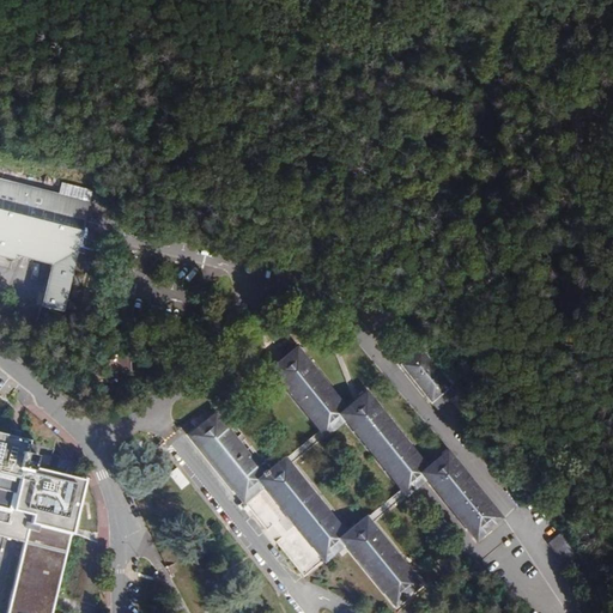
[(0,255),(14,259),(14,255),(52,265),(37,322),(58,328),(89,204),(87,204),(91,192),(62,184),(60,195),(0,180),(0,255)]
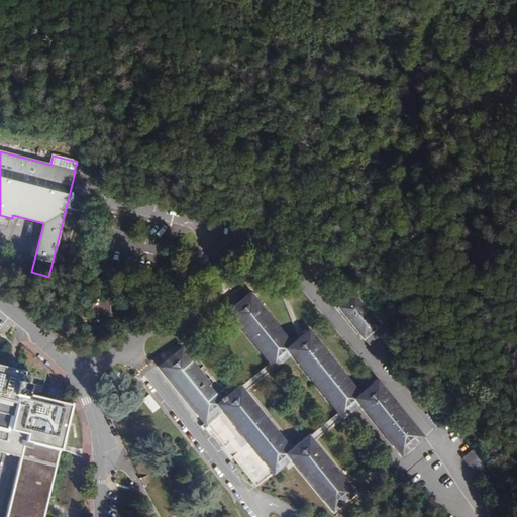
[(96,229),(91,254),(99,256),(104,231),(96,229)]
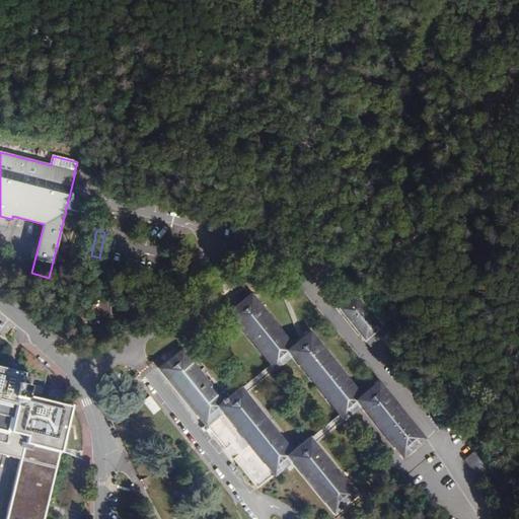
[(112,232),(108,247),(115,248),(118,233),(112,232)]
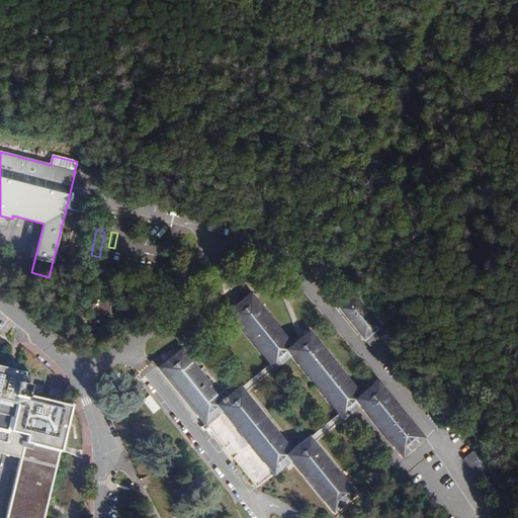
[(128,235),(122,234),(118,249),(124,250),(128,235)]
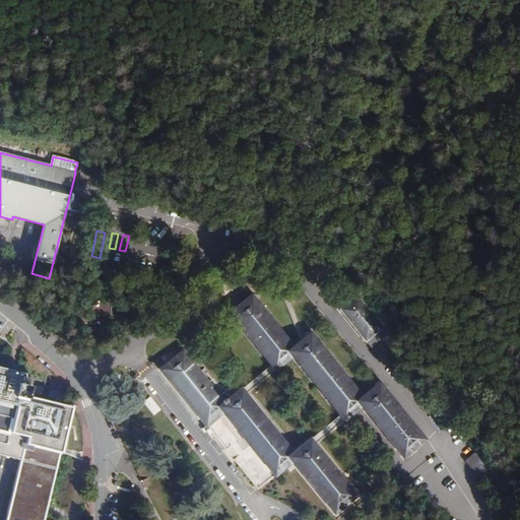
[(132,239),(129,253),(138,255),(141,241),(132,239)]
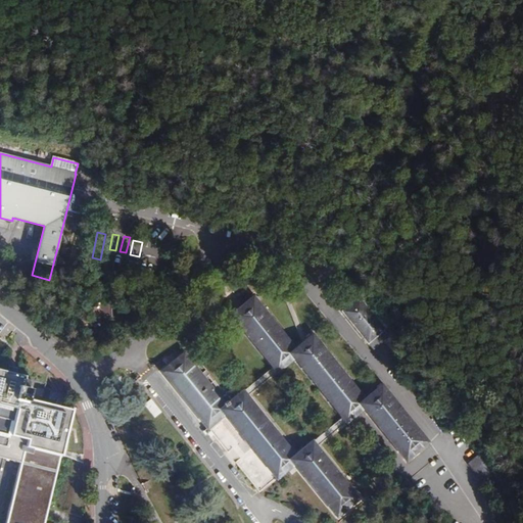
[(146,242),(142,257),(148,258),(152,243),(146,242)]
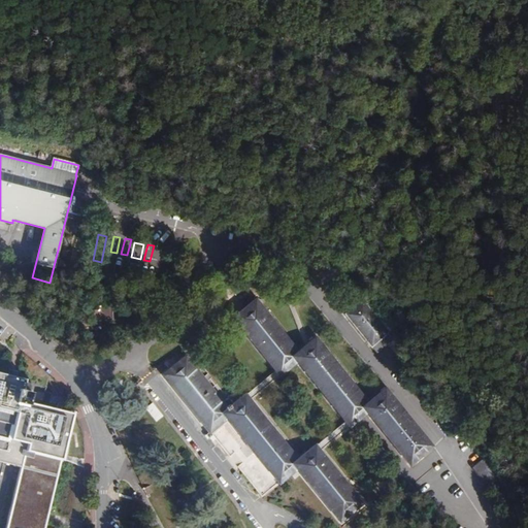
[(344,315),(377,354),(394,340),(389,333),(395,328),(368,296),(344,315)]
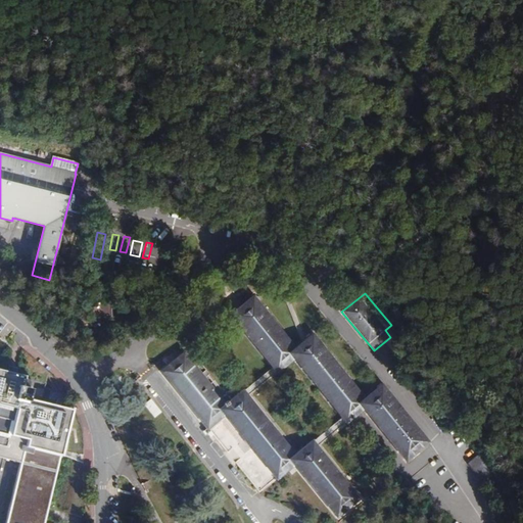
[(365,399),(313,336),(295,350),(253,298),(232,316),(274,367),(225,406),(184,354),(162,372),(207,428),(225,414),(277,478),(294,465),(336,516),(358,498),(316,446),(364,408),(406,460),(427,442),(382,386),(365,399)]
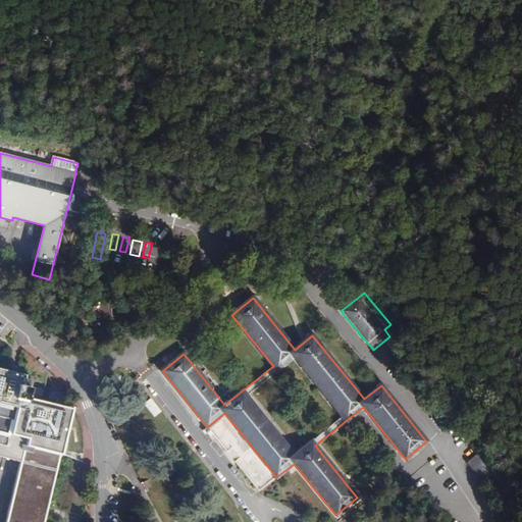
[(97,307),(75,308),(75,326),(98,325),(98,318),(111,317),(111,303),(97,303),(97,307)]
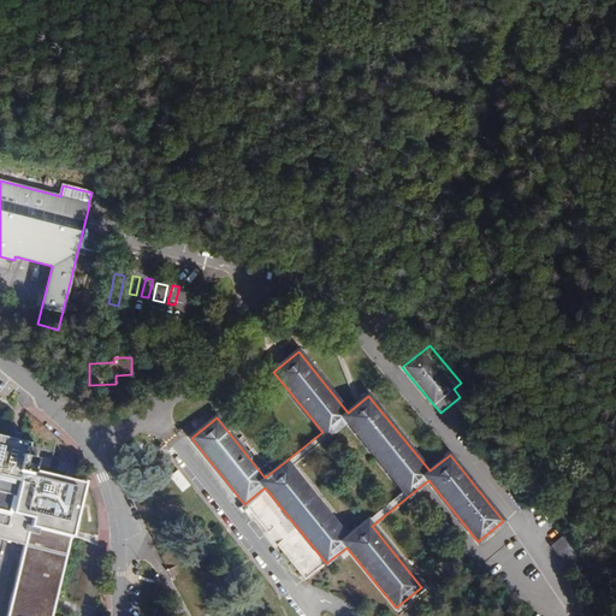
[(244,402),(250,410),(270,395),(264,386),(244,402)]
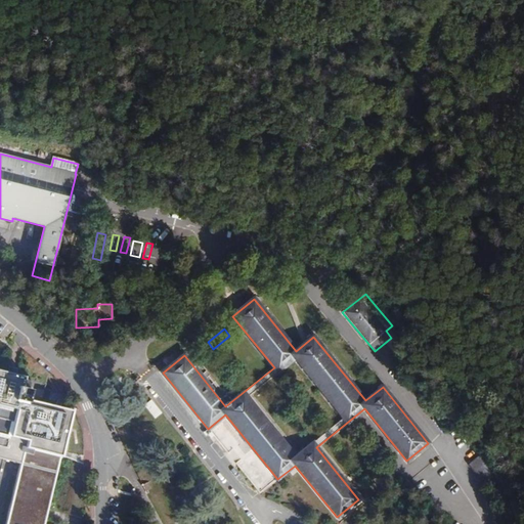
[(0,437),(8,439),(10,439),(27,401),(32,381),(25,380),(25,377),(0,369),(0,437)]
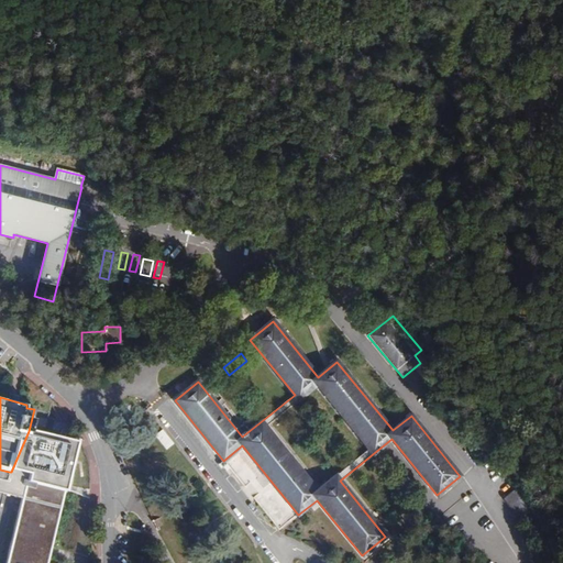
[(46,562),(77,443),(29,431),(11,472),(28,476),(6,562),(46,562)]
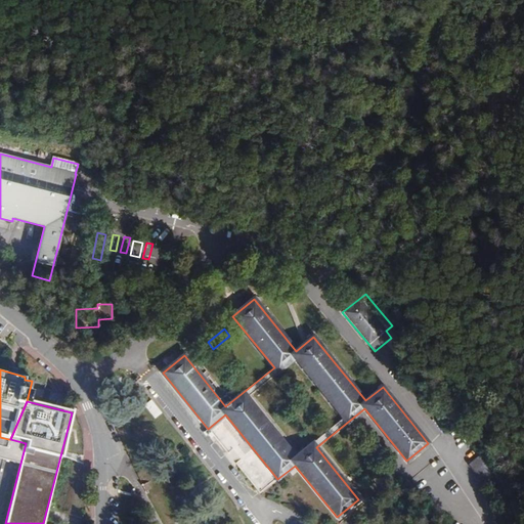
[(155,422),(162,416),(151,402),(144,408),(155,422)]
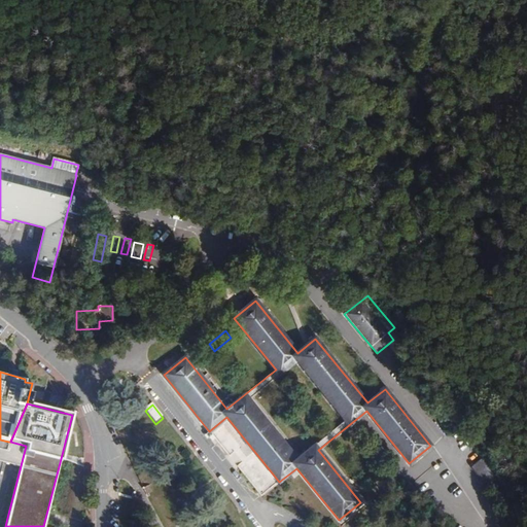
[(418,472),(415,468),(410,472),(391,452),(387,455),(409,481),(418,472)]
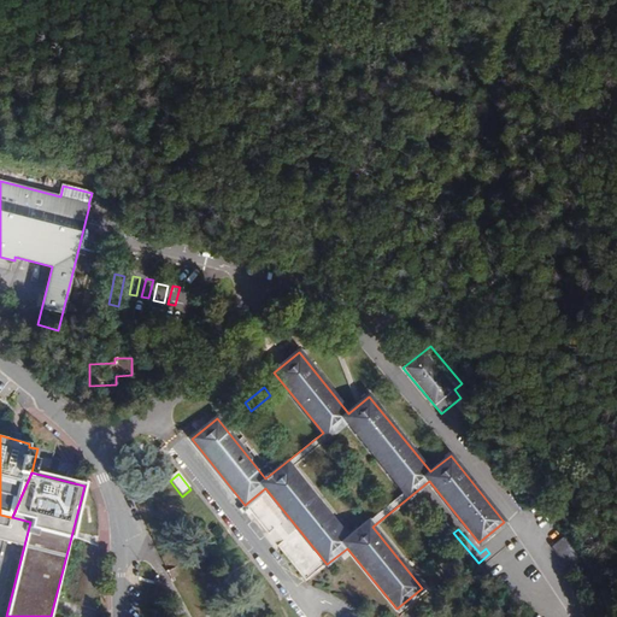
[(552,547),(570,571),(582,563),(564,538),(552,547)]
